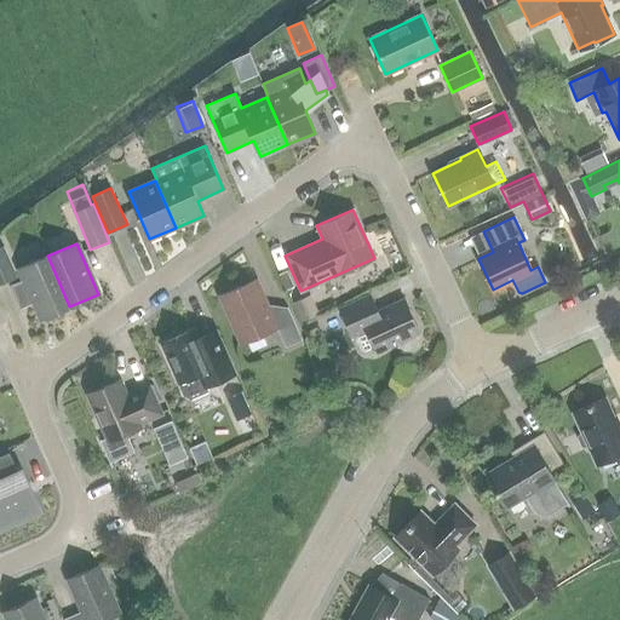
[(4,246),(0,247),(0,285),(17,277),(4,246)]
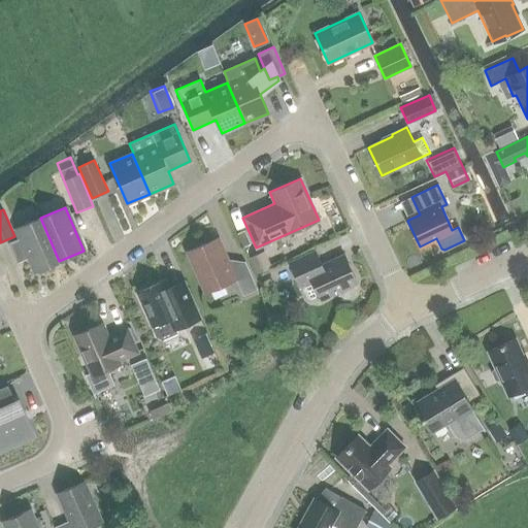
[(15,228),(20,238),(8,243),(17,262),(28,258),(34,271),(59,261),(40,218),(15,228)]
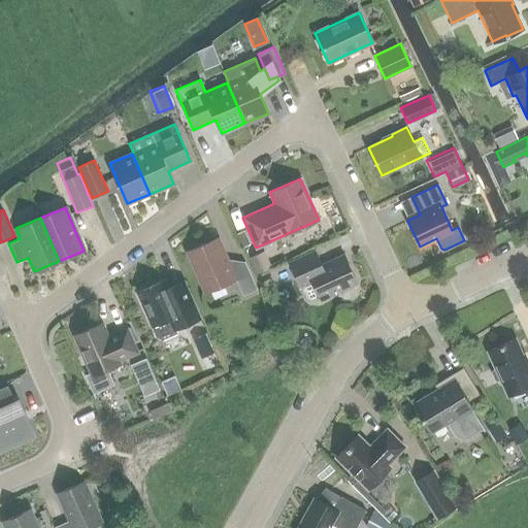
[(218,238),(187,252),(204,293),(235,279),(242,296),(257,290),(244,262),(231,268),(218,238)]
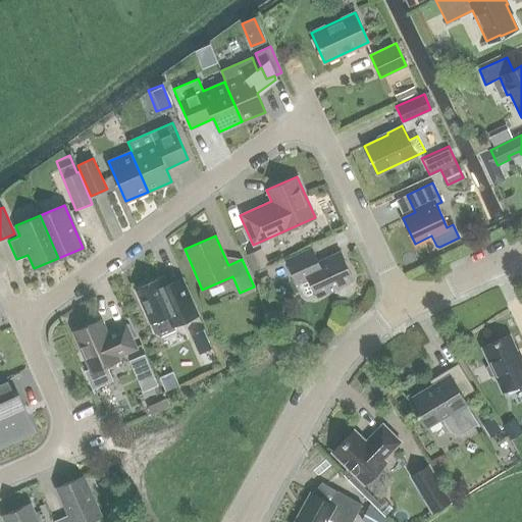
[(261,248),(245,255),(253,272),(268,265),(261,248)]
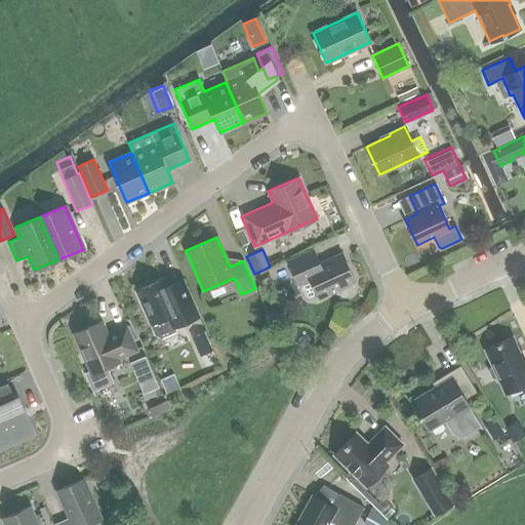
[(319,265),(313,250),(288,261),(298,285),(305,298),(313,298),(317,296),(318,297),(336,289),(337,293),(341,295),(346,296),(350,294),(352,291),(352,287),(351,283),(355,281),(341,253),(319,265)]
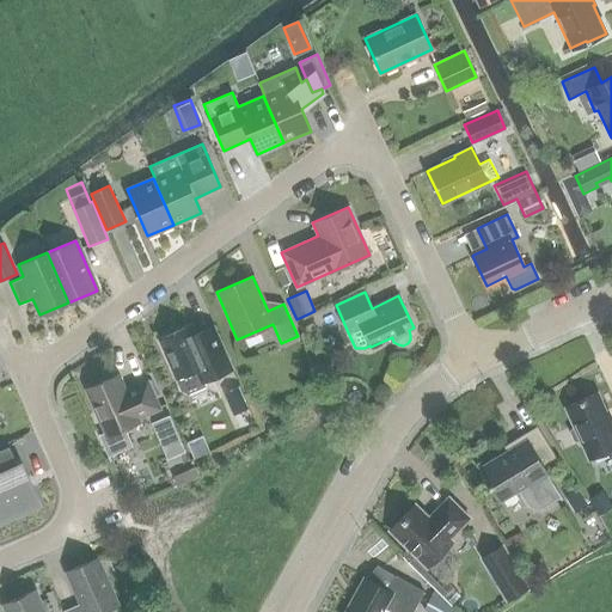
[(310,317),(299,323),(305,335),(316,329),(310,317)]
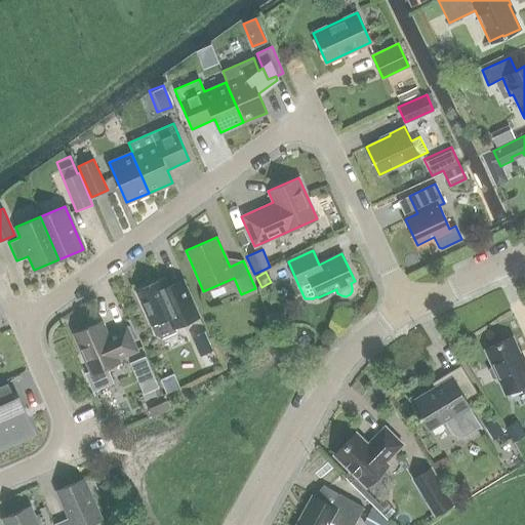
[(135,290),(150,324),(155,335),(162,337),(176,331),(174,327),(200,316),(185,281),(168,288),(163,278),(135,290)]
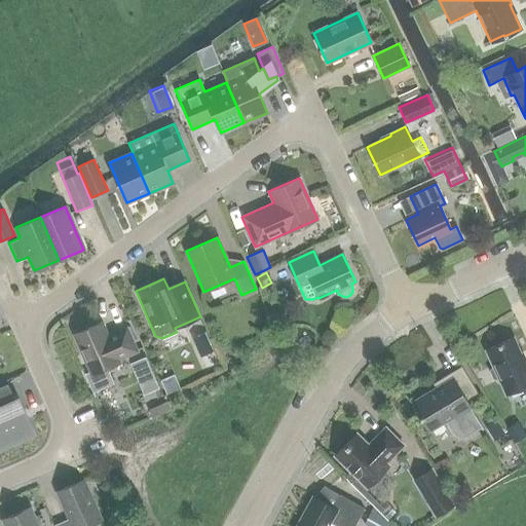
[(74,335),(89,371),(85,373),(84,373),(95,397),(96,396),(94,391),(114,383),(107,367),(118,362),(118,360),(138,351),(126,327),(114,332),(115,333),(108,337),(102,323),(74,335)]
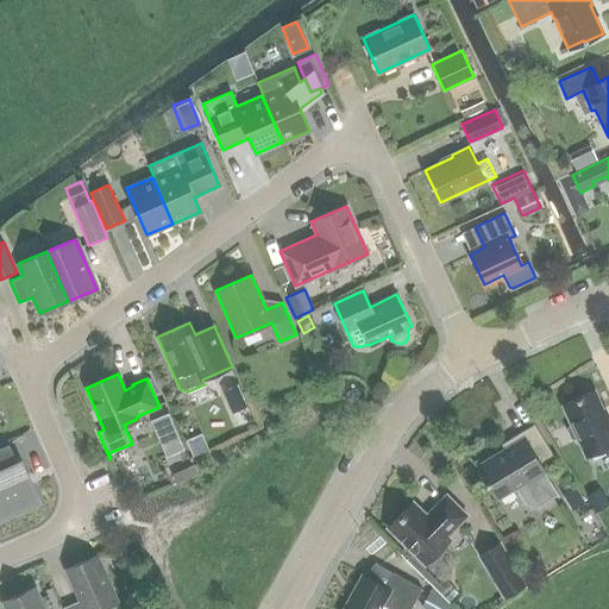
[(577,438),(585,457),(608,446),(608,422),(594,390),(562,406),(571,425),(567,429),(571,438),(577,438)]
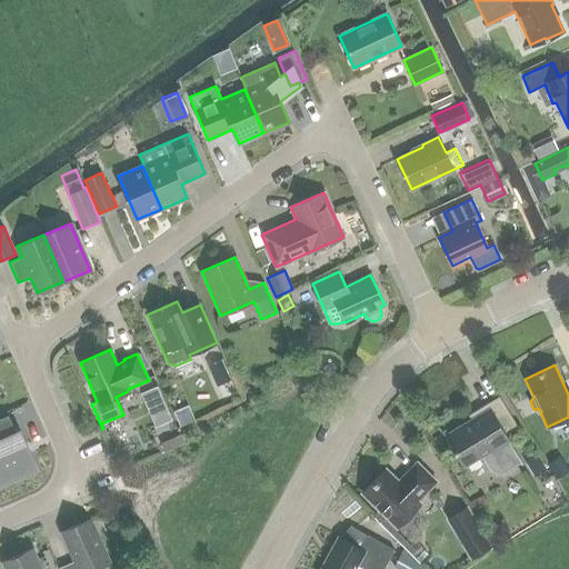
[(147,391),(157,416),(169,410),(159,386),(147,391)]
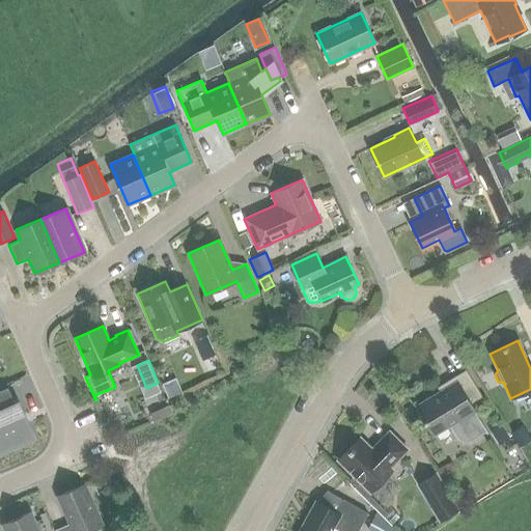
[(415,406),(434,436),(434,435),(449,425),(455,437),(458,440),(463,442),(467,442),(471,440),(486,430),(470,403),(481,396),(466,369),(445,382),(447,386),(415,406)]
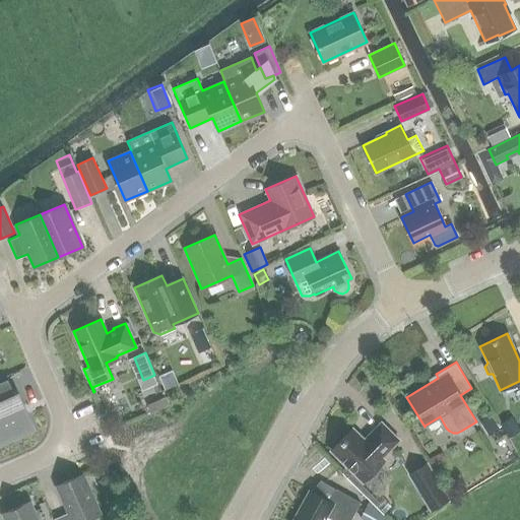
[(0,444),(34,429),(17,393),(13,395),(7,380),(0,382),(0,444)]
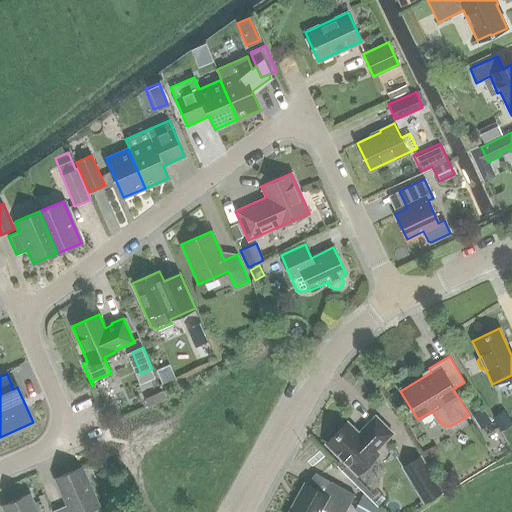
[(483,409),(472,416),(481,429),(491,422),(483,409)]
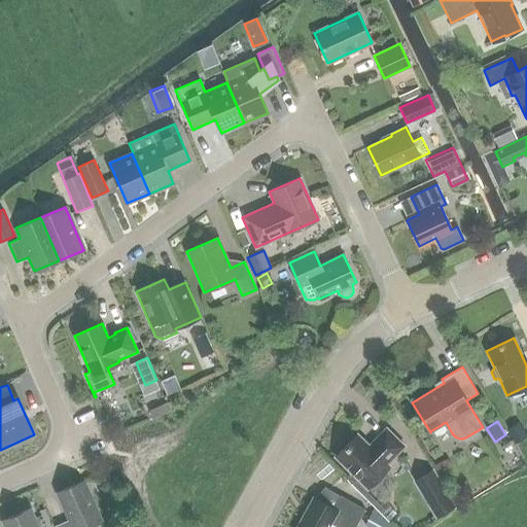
[(526,435),(519,422),(506,430),(515,444),(526,435)]
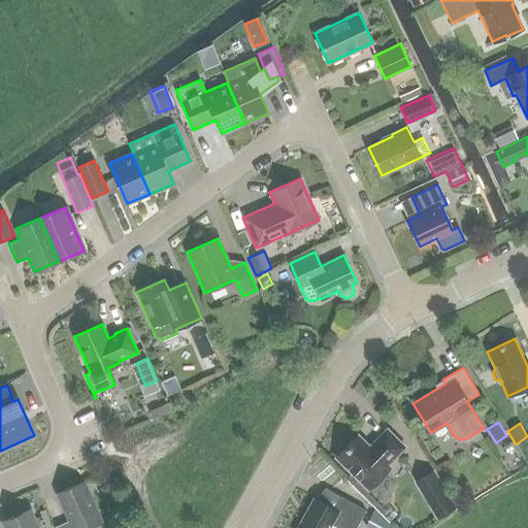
[(387,464),(404,448),(387,430),(369,447),(358,435),(335,457),(368,489),(390,467),(387,464)]
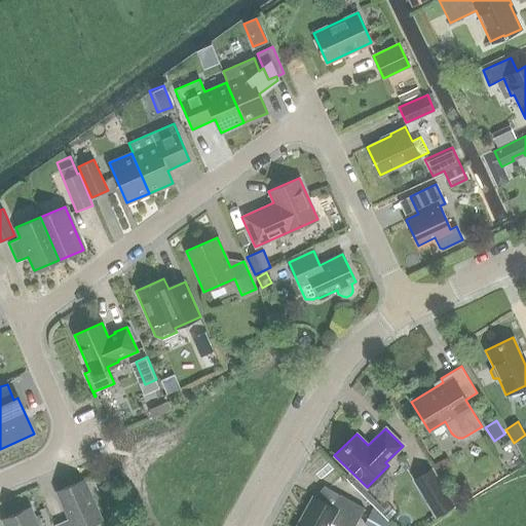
[(437,518),(454,508),(434,473),(416,483),(437,518)]
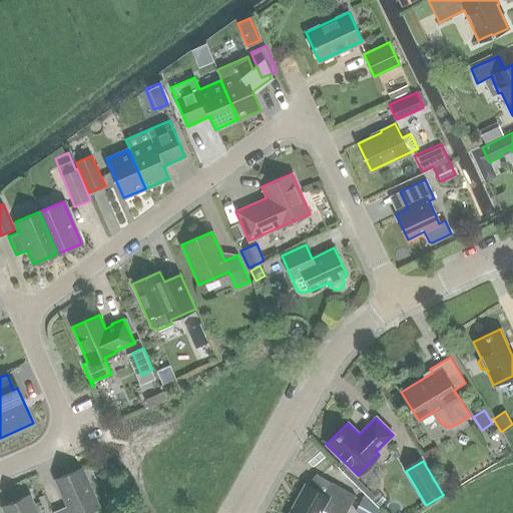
[(84,512),(98,507),(81,468),(55,479),(67,506),(52,512),(84,512)]
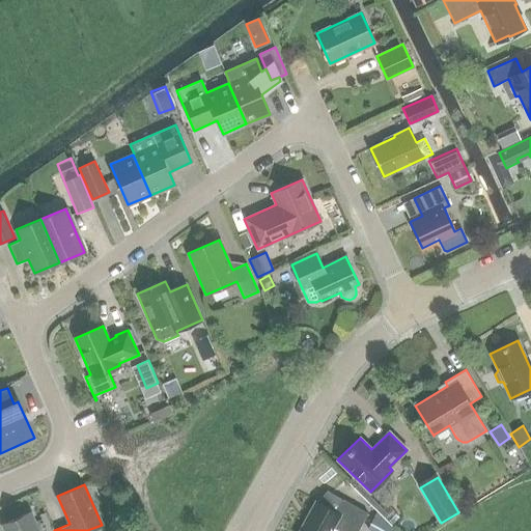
[(298,530),(331,530),(333,528),(339,530),(357,530),(367,513),(343,500),(336,512),(315,501),(298,530)]
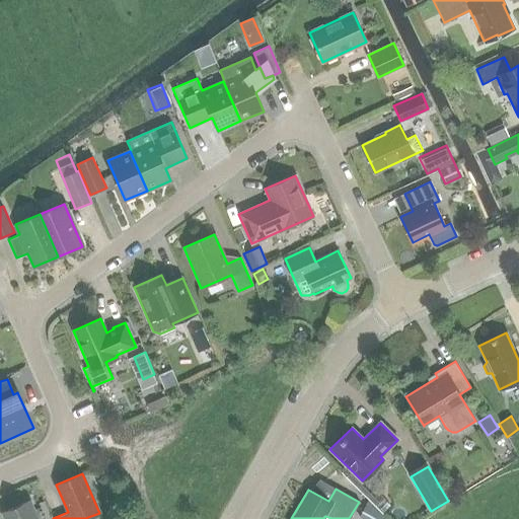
[(38,518),(30,501),(2,513),(4,518),(38,518)]
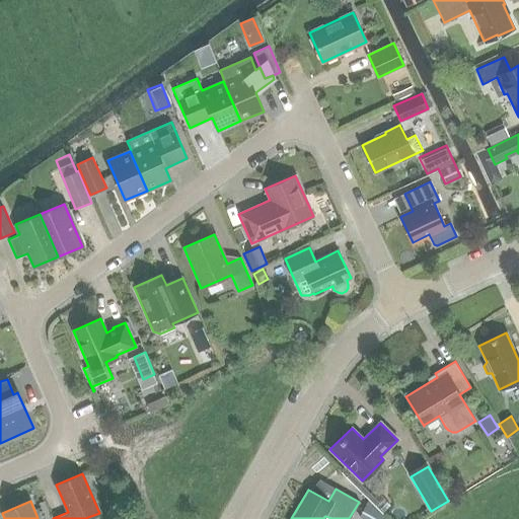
[(359,518),(361,518),(383,518),(382,518),(383,515),(365,505),(359,518)]
